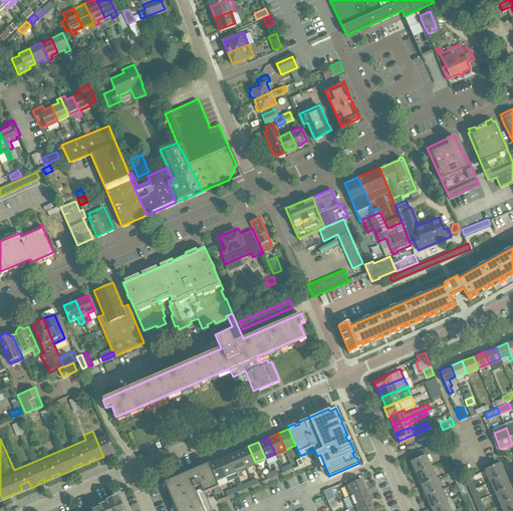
[(445,459),(450,457),(445,444),(440,447),(445,459)]
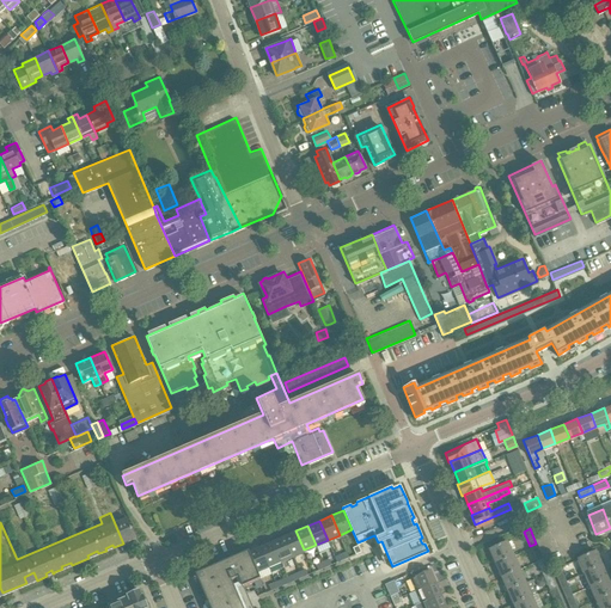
[(304,550),(295,530),(283,535),(292,556),(304,550)]
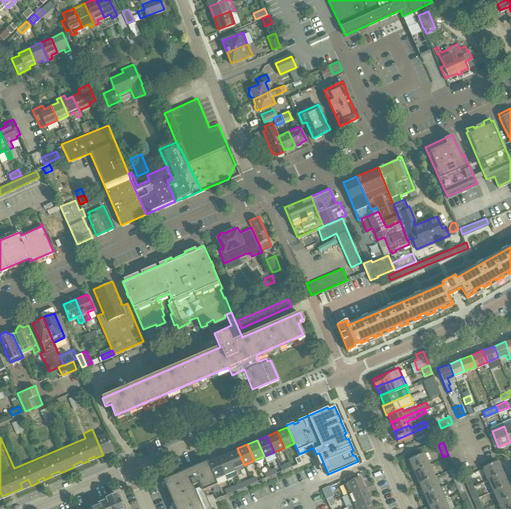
[(244,465),(237,448),(227,453),(234,469),(244,465)]
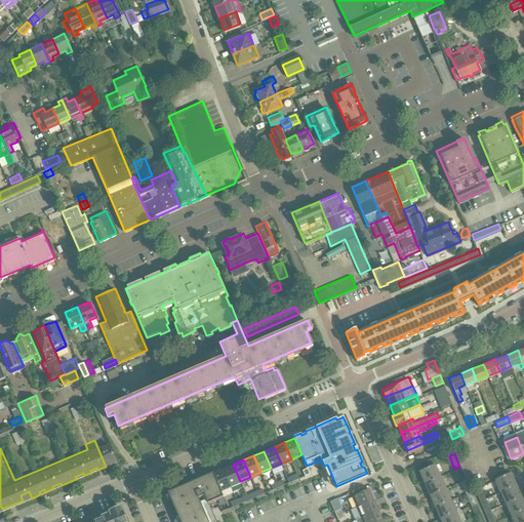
[(424,482),(439,476),(434,463),(418,470),(424,482)]
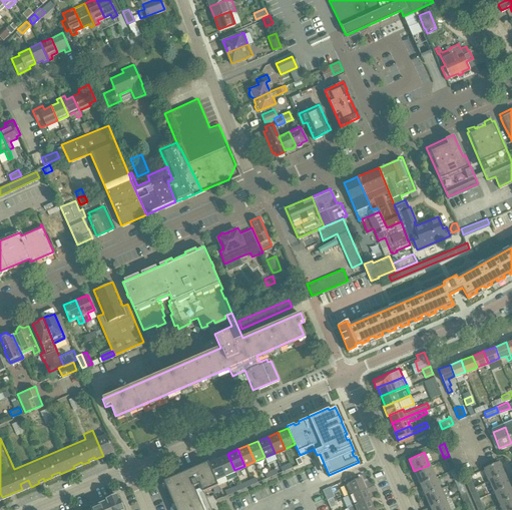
[(234,470),(227,454),(217,458),(224,474),(234,470)]
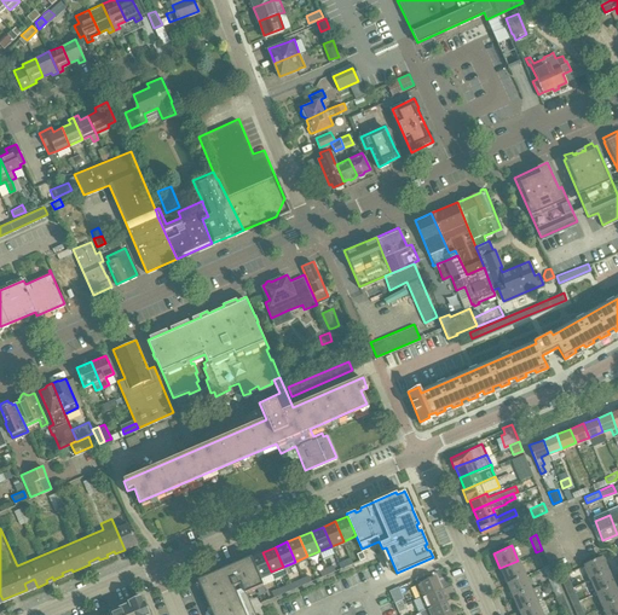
[(542,550),(536,552),(542,567),(548,563),(542,550)]
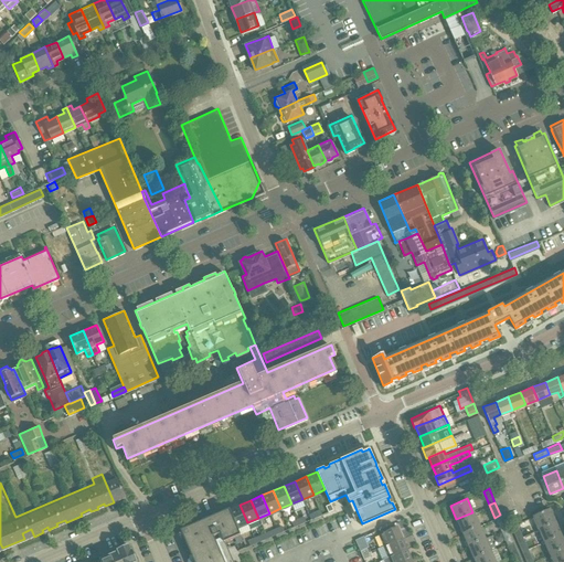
[(247,522),(240,505),(230,509),(229,508),(236,527),(237,527),(247,522)]
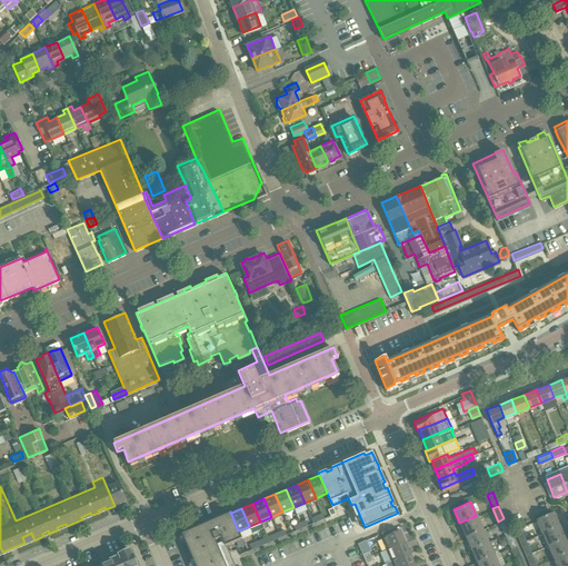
[(226,544),(241,537),(239,530),(238,530),(230,512),(229,512),(230,515),(225,517),(223,514),(215,518),(226,544)]
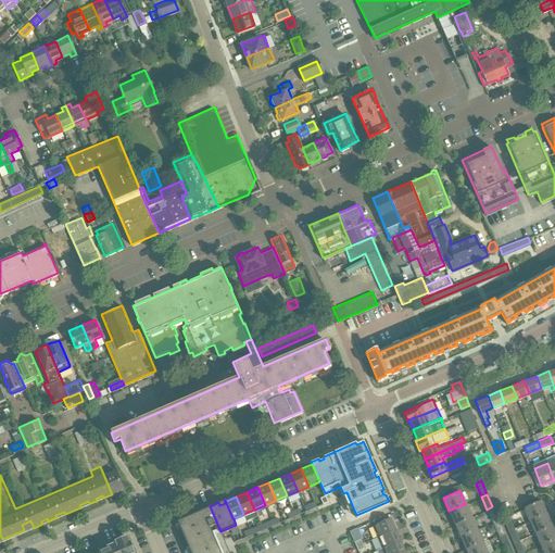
[(529,519),(545,513),(540,500),(524,507),(529,519)]
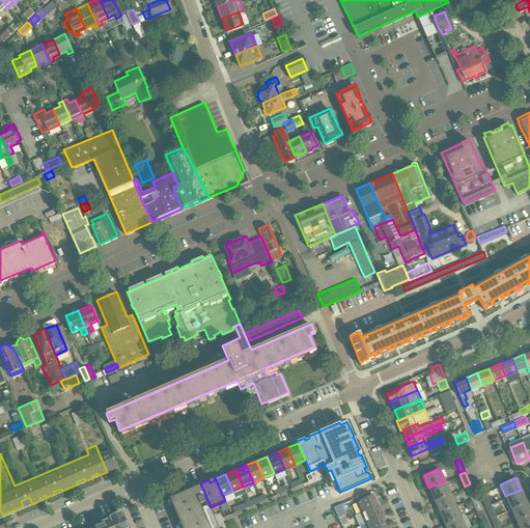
[(444,481),(428,488),(434,500),(449,493),(444,481)]
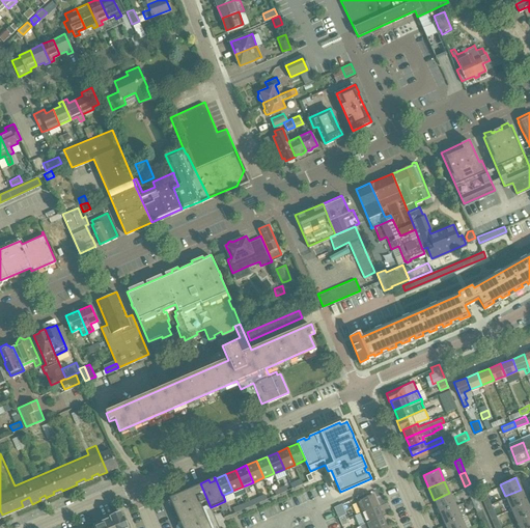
[(215,527),(219,526),(211,507),(200,483),(171,496),(173,502),(171,502),(179,520),(182,520),(184,524),(182,525),(182,527),(215,527)]
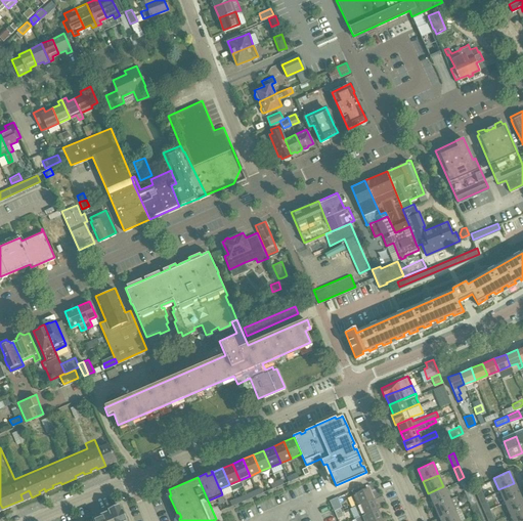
[(469,489),(464,477),(459,480),(464,491),(469,489)]
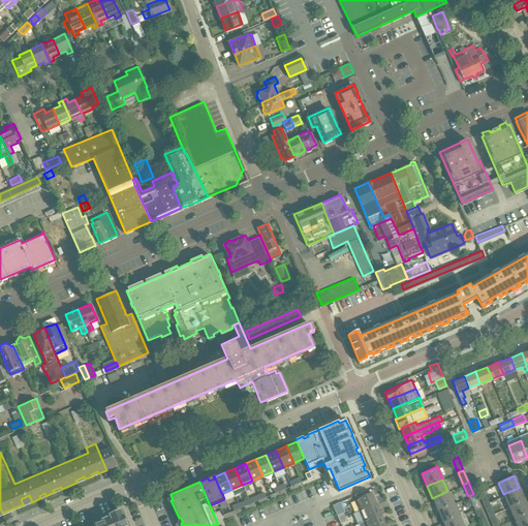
[(519,488),(503,494),(508,506),(524,499),(519,488)]
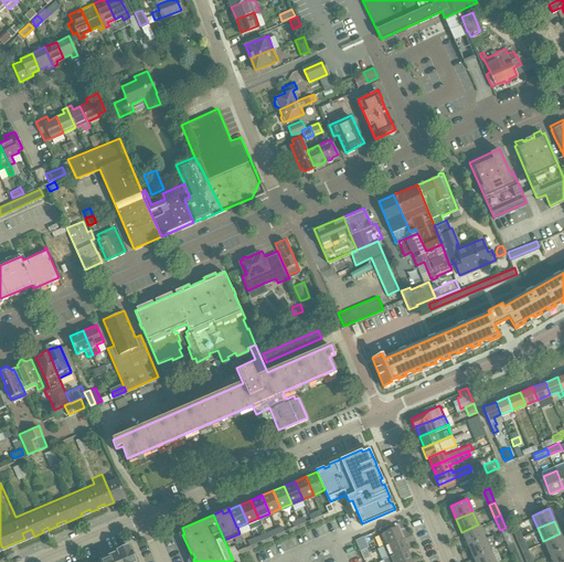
[(515,538),(521,536),(515,522),(510,525),(515,538)]
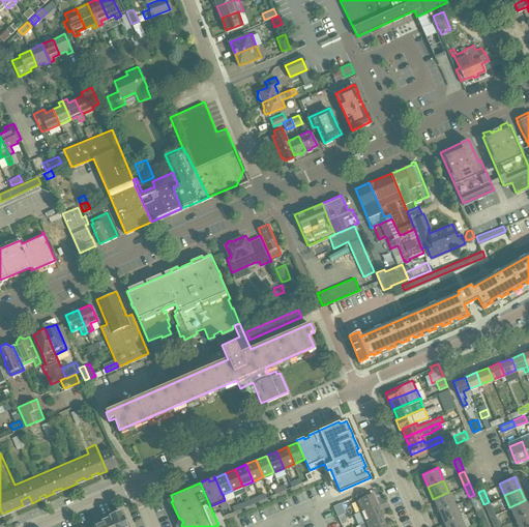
[(359,509),(376,502),(372,492),(354,499),(359,509)]
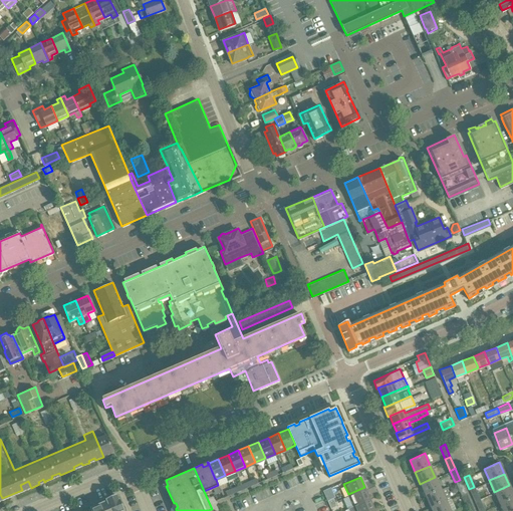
[(435,477),(420,484),(425,495),(440,488),(435,477)]
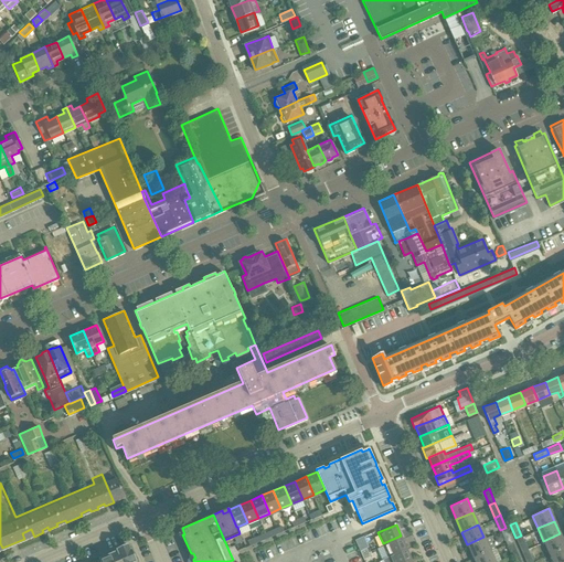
[(511,540),(506,528),(500,530),(500,531),(503,538),(506,542),(511,540)]
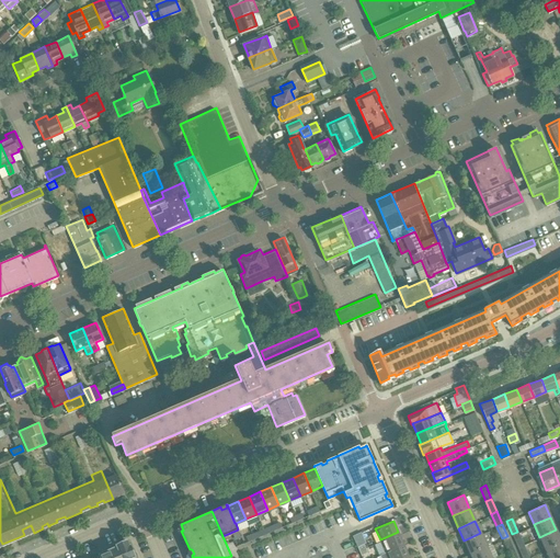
[(496,527),(491,531),(493,537),(500,534),(496,527)]
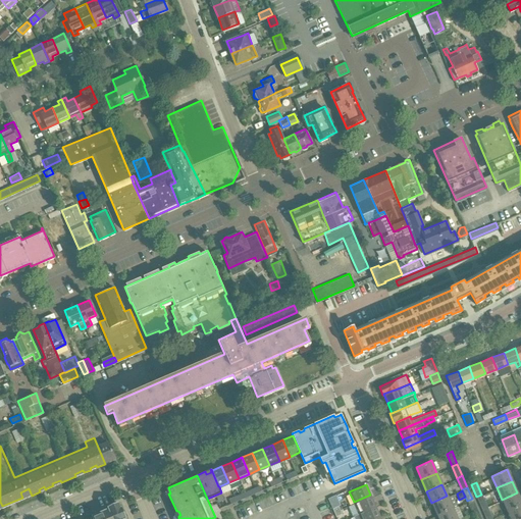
[(520,504),(520,502),(517,492),(502,500),(507,511),(520,504)]
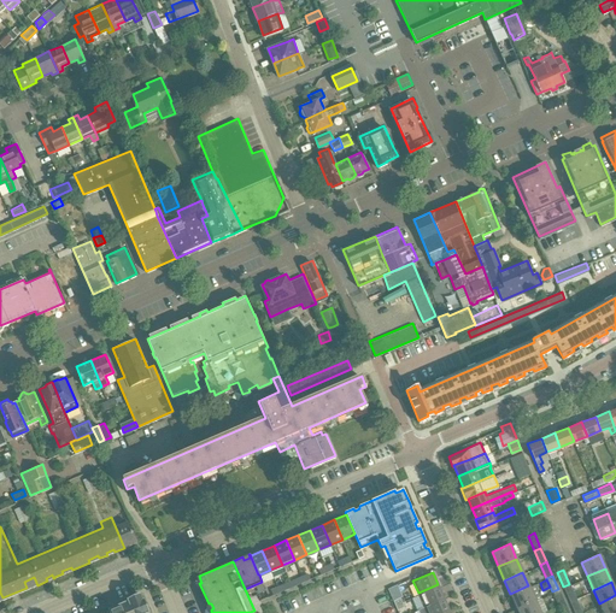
[(397,583),(387,587),(392,599),(399,595),(399,596),(402,595),(397,583)]
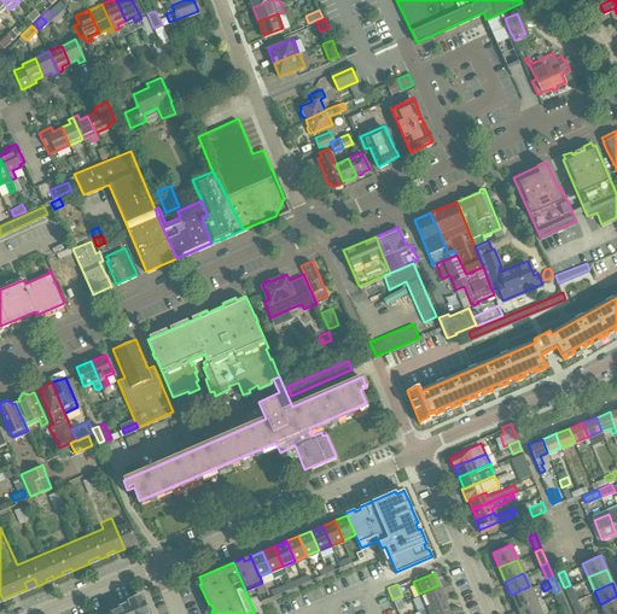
[(438,585),(419,594),(424,606),(443,597),(438,585)]
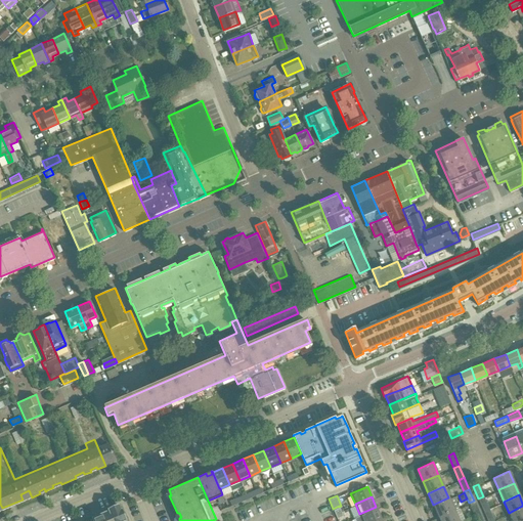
[(488,508),(483,496),(478,498),(483,510),(488,508)]
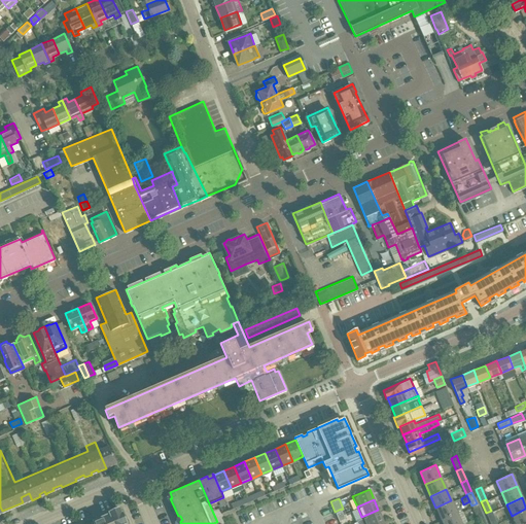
[(456,513),(451,500),(435,508),(441,519),(456,513)]
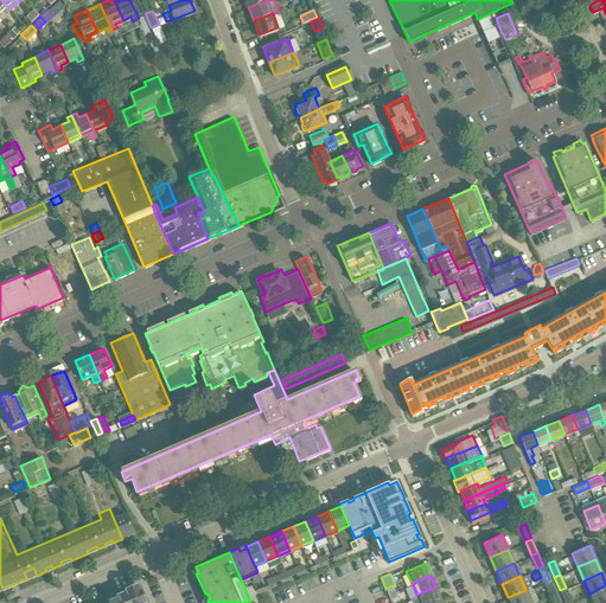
[(555,592),(549,579),(543,582),(549,596),(555,592)]
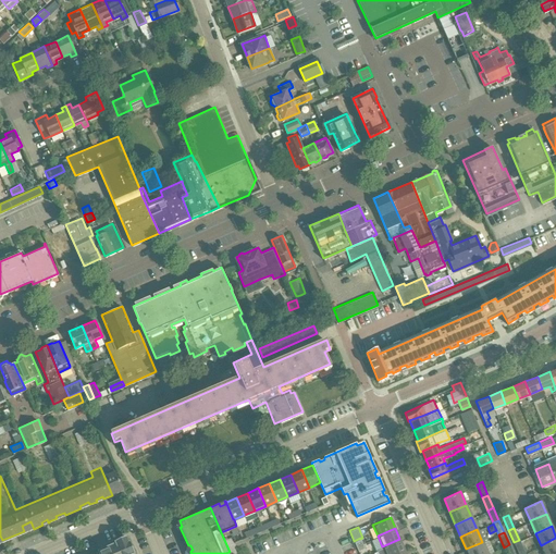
[(134,553),(135,553),(130,541),(128,541),(126,536),(115,541),(120,553),(134,553)]
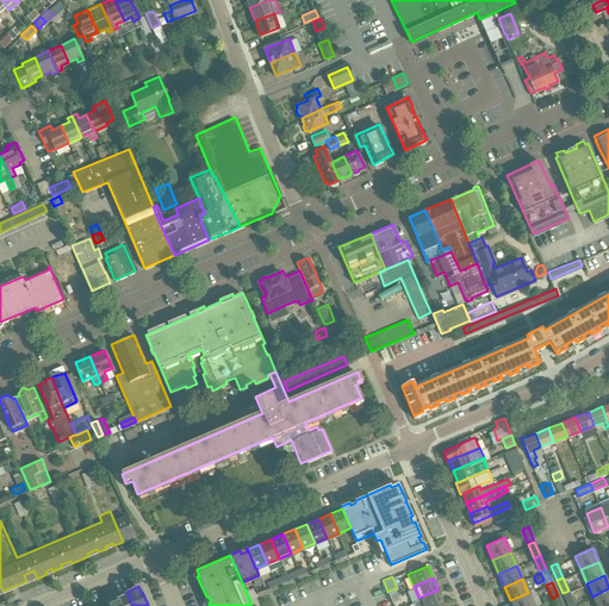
[(606,605),(608,605),(608,588),(592,597),(596,605),(606,605)]
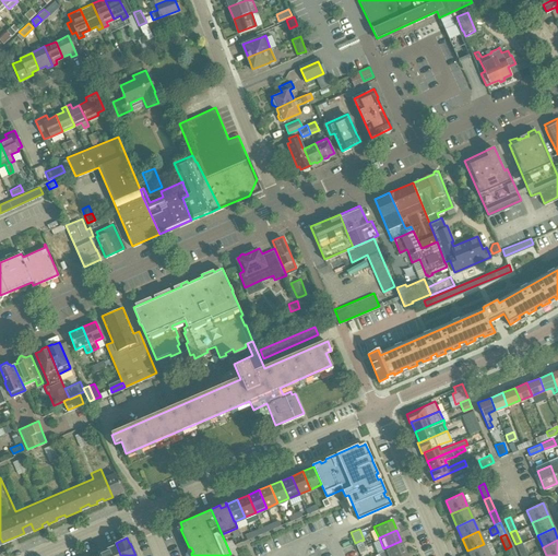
[(401,541),(383,548),(378,551),(379,555),(395,555),(406,552),(401,541)]
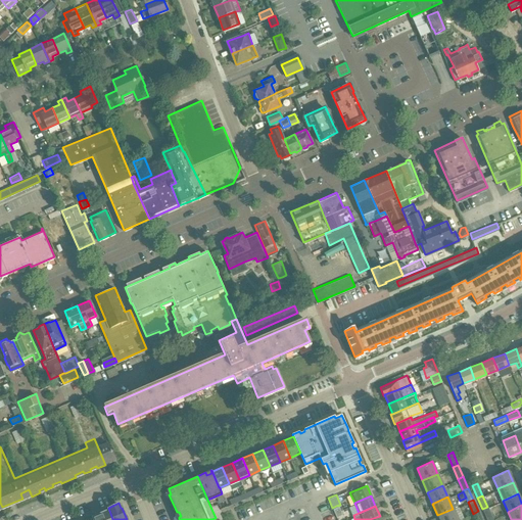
[(487,507),(482,509),(486,519),(488,519),(492,518),(487,507)]
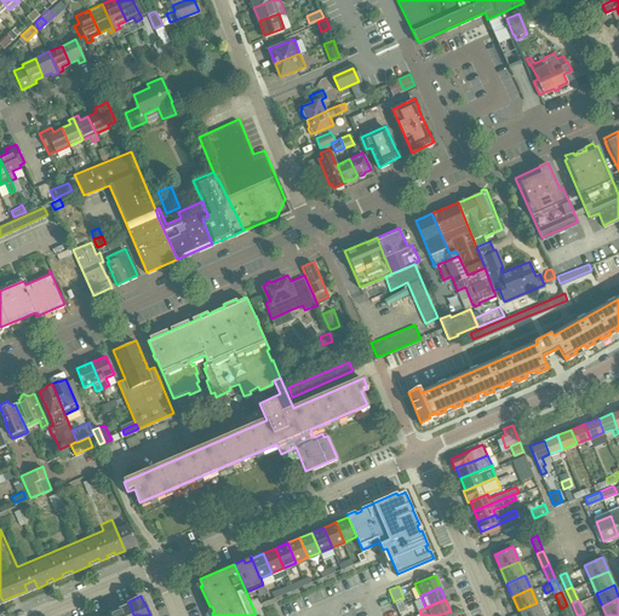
[(127,603),(121,606),(125,615),(133,615),(129,602),(127,602),(127,603)]
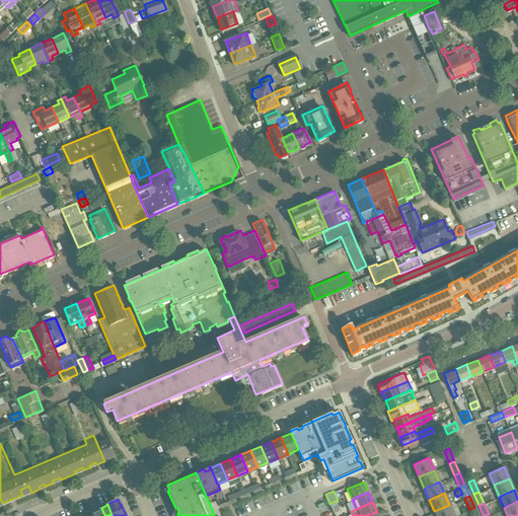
[(454,515),(449,505),(434,511),(435,515),(454,515)]
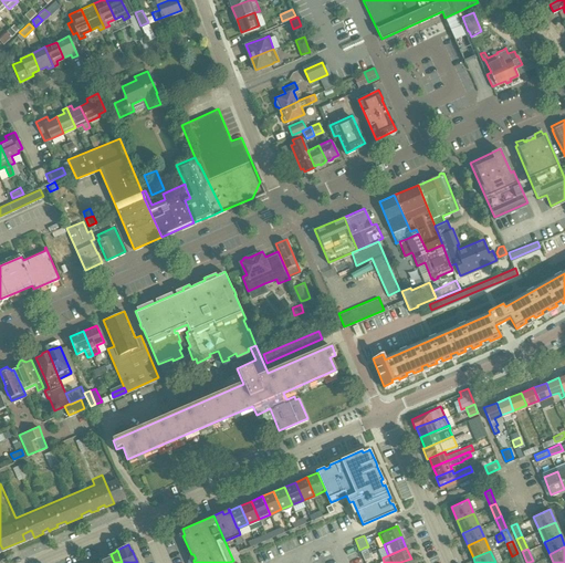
[(521,562),(518,553),(512,556),(514,562),(521,562)]
